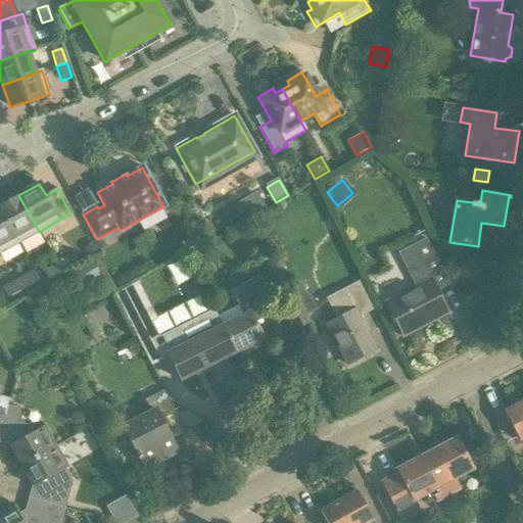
[(257,194),(238,204),(247,220),(266,210),(257,194)]
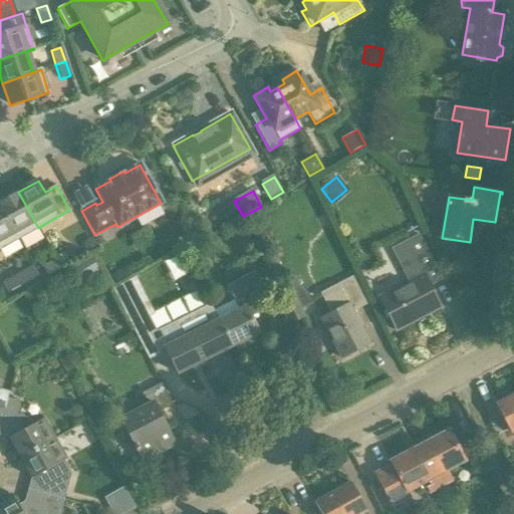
[(0,202),(0,207),(18,239),(38,228),(18,192),(0,202)]
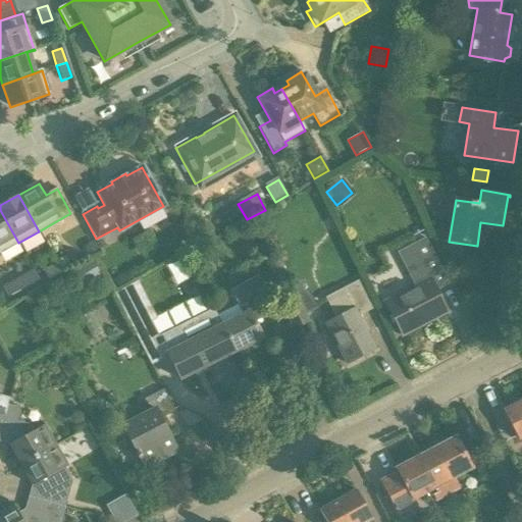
[(0,253),(18,243),(0,210),(0,253)]
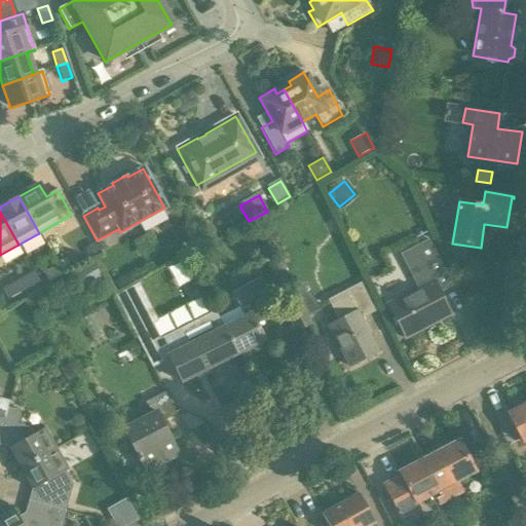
[(102,255),(95,242),(83,250),(90,261),(102,255)]
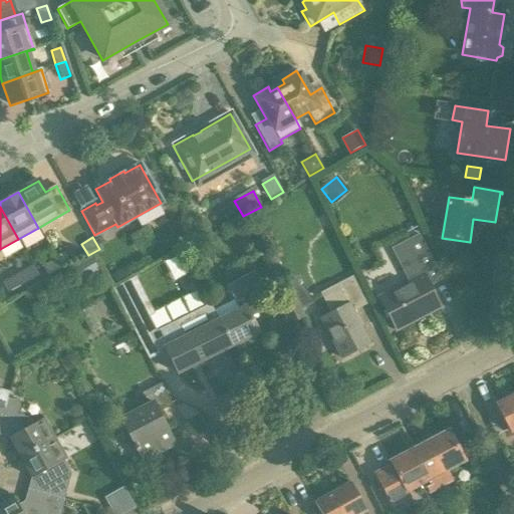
[(378,299),(396,331),(439,307),(429,287),(442,280),(422,242),(409,249),(415,262),(401,270),(408,283),(378,299)]
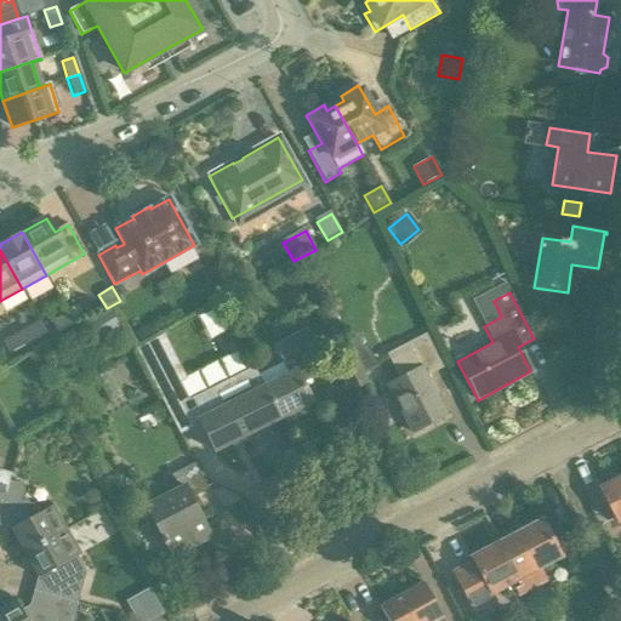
[(336,320),(329,306),(317,312),(324,326),(336,320)]
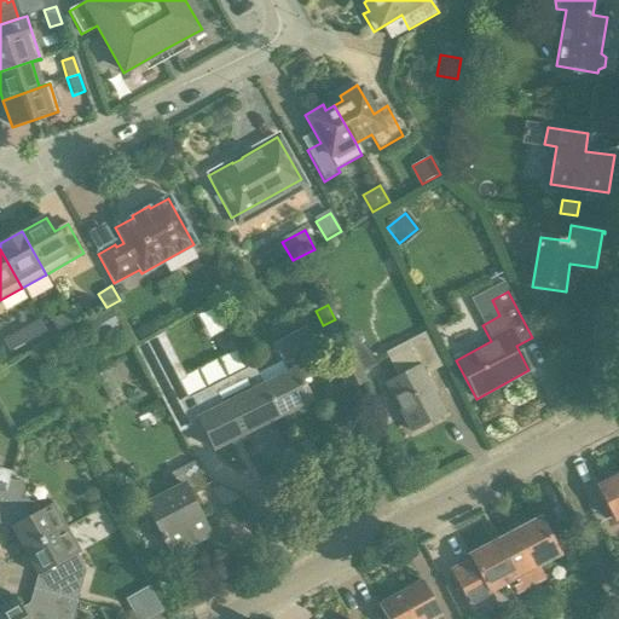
[(52,320),(58,330),(73,322),(67,312),(52,320)]
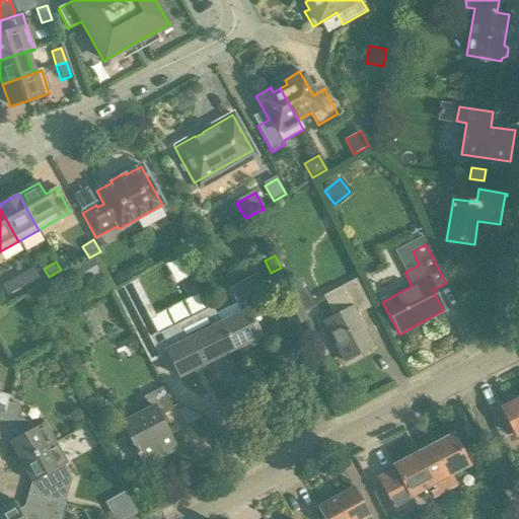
[(93,262),(74,273),(81,287),(101,276),(93,262)]
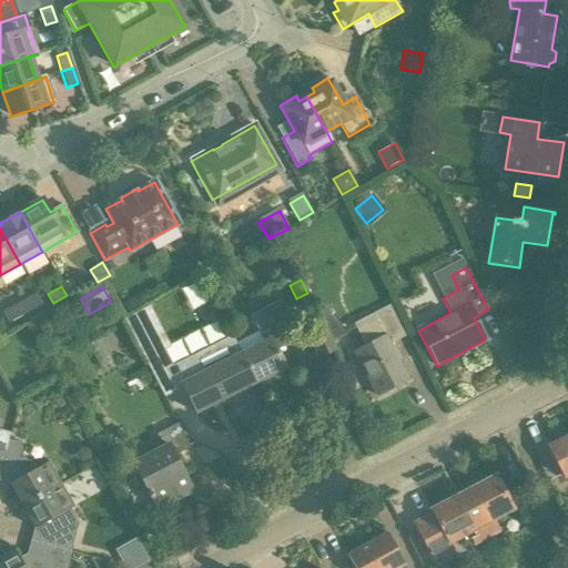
[(250,316),(263,343),(241,354),(256,384),(263,381),(266,386),(282,377),(280,372),(285,368),(276,352),(294,343),(283,320),(287,316),(280,301),(250,316)]
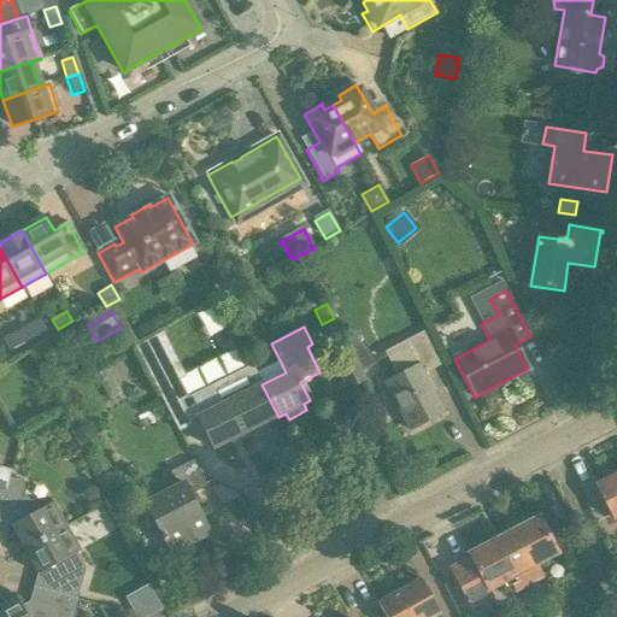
[(22,328),(3,339),(10,351),(28,340),(22,328)]
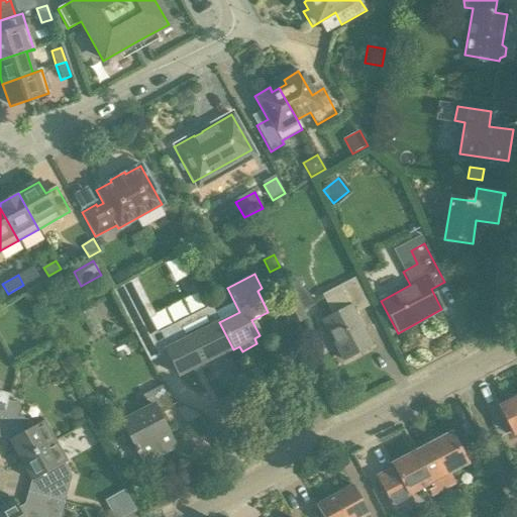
[(333,316),(322,321),(342,362),(372,346),(354,314),(369,306),(354,279),(322,295),(333,316)]
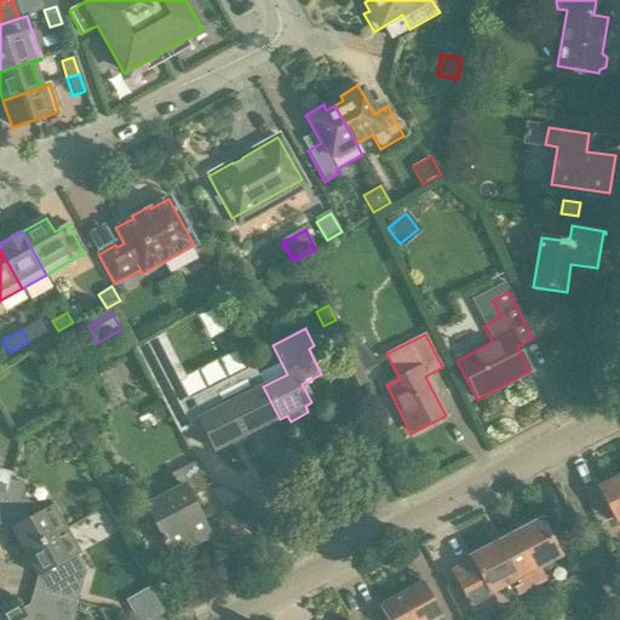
[(352,355),(336,363),(349,392),(367,383),(352,355)]
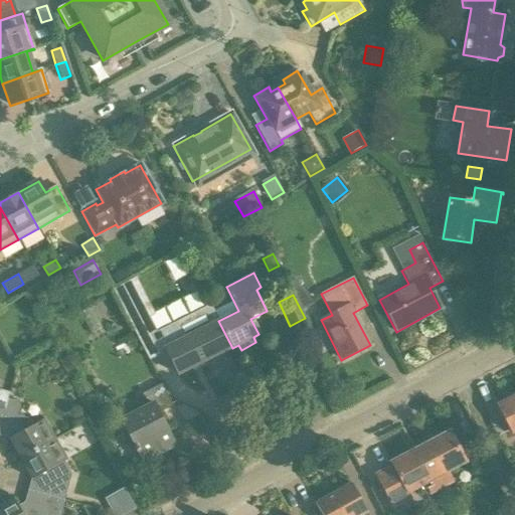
[(232,348),(218,321),(210,306),(151,336),(159,353),(164,350),(177,375),(232,348)]
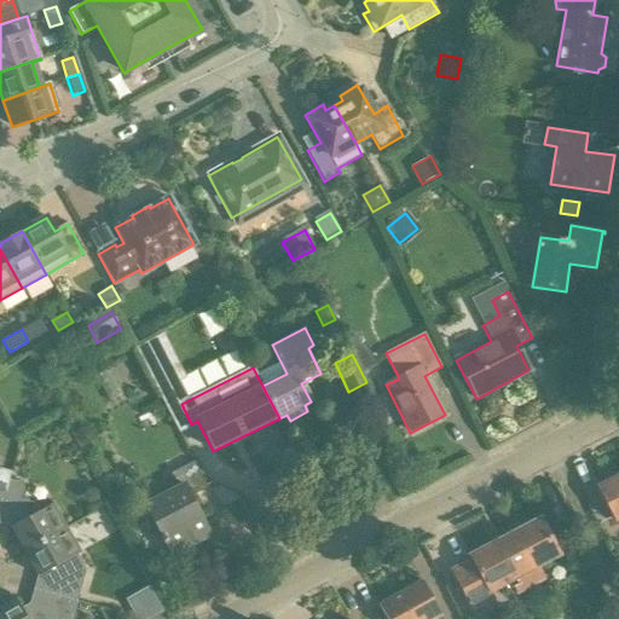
[(144,505),(154,524),(171,556),(209,537),(189,498),(206,490),(192,462),(168,474),(175,489),(144,505)]
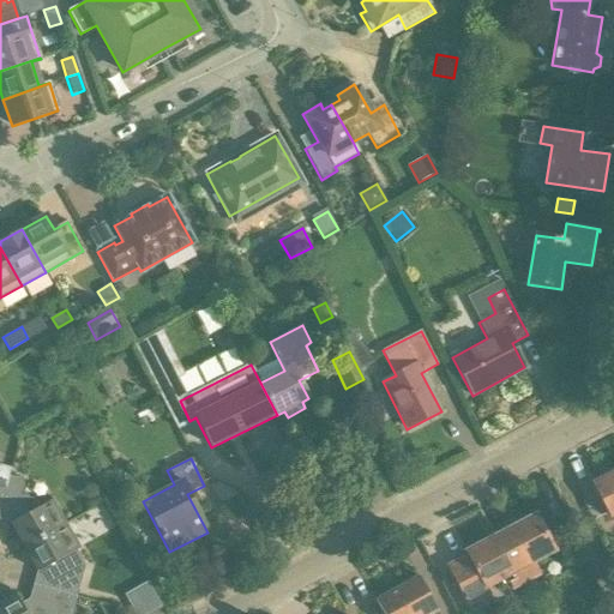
[(0,510),(6,487),(5,487),(8,476),(11,468),(0,464),(0,510)]
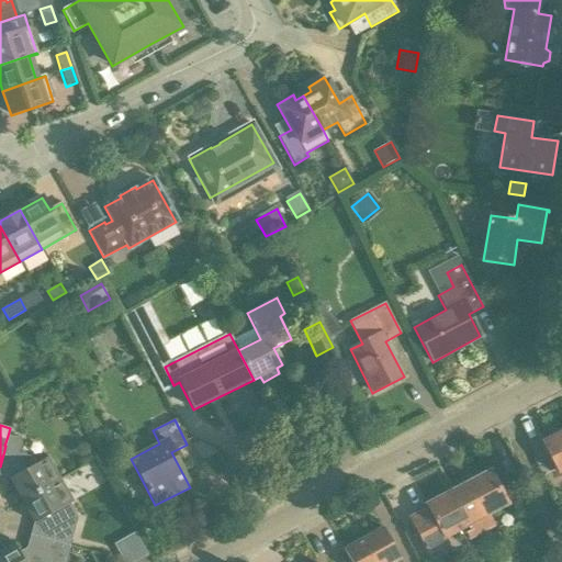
[(561,472),(561,434),(543,444),(560,474),(561,472)]
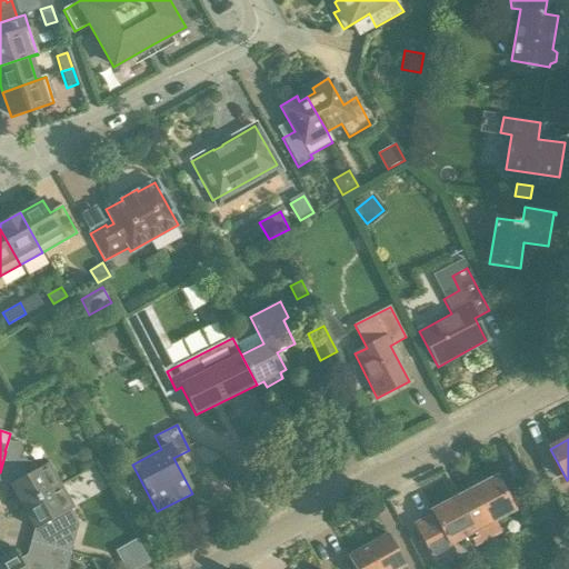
[(18,445),(9,442),(7,451),(0,472),(0,482),(10,486),(22,508),(62,486),(49,463),(38,470),(35,465),(19,459),(21,450),(18,445)]
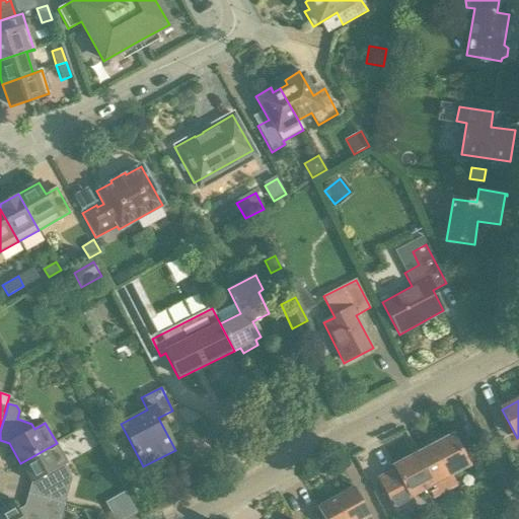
[(452,436),(446,439),(416,455),(424,470),(438,463),(445,477),(438,483),(444,492),(455,486),(450,476),(468,466),(452,436)]
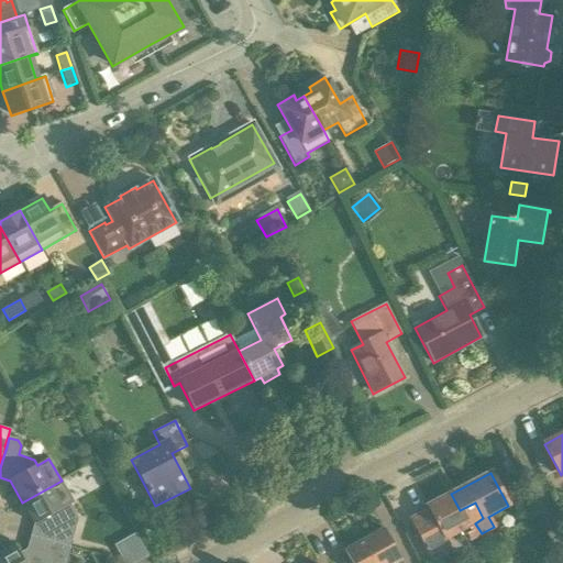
[(74,501),(62,481),(22,503),(34,523),(31,537),(70,549),(79,518),(72,503),(74,501)]
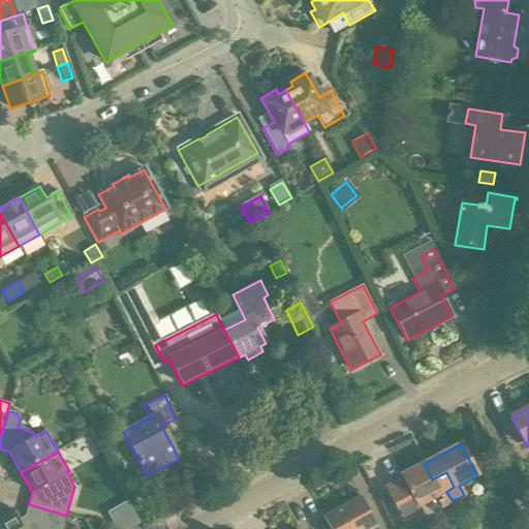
[(432,479),(424,464),(401,476),(408,488),(391,497),(404,522),(423,511),(421,505),(436,497),(441,507),(453,501),(446,492),(454,487),(446,472),(432,479)]
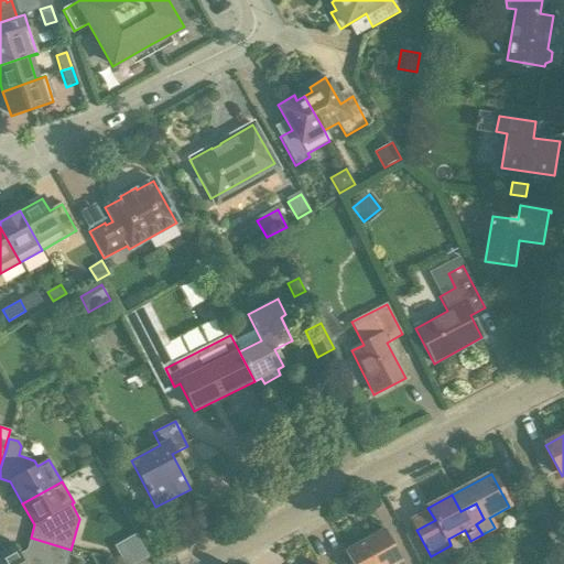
[(403,563),(386,530),(365,541),(377,563),(403,563)]
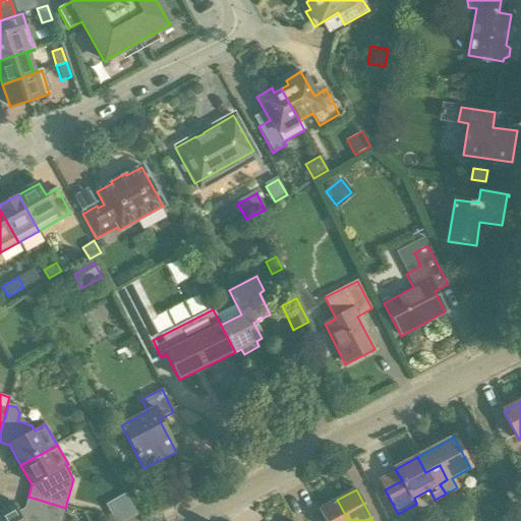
[(61,520),(65,508),(29,497),(25,509),(18,513),(14,506),(0,513),(0,520),(61,520)]
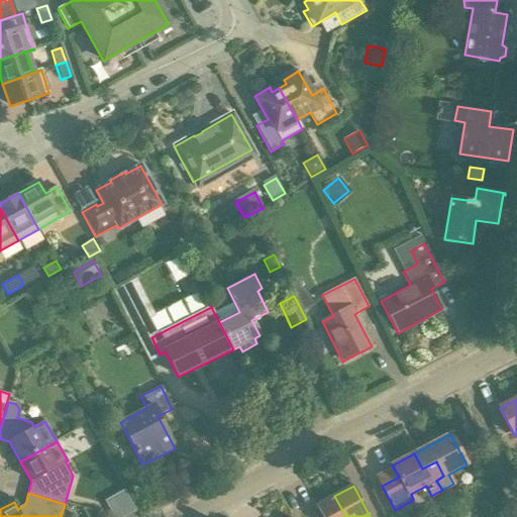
[(345,516),(334,496),(316,506),(322,516),(345,516)]
